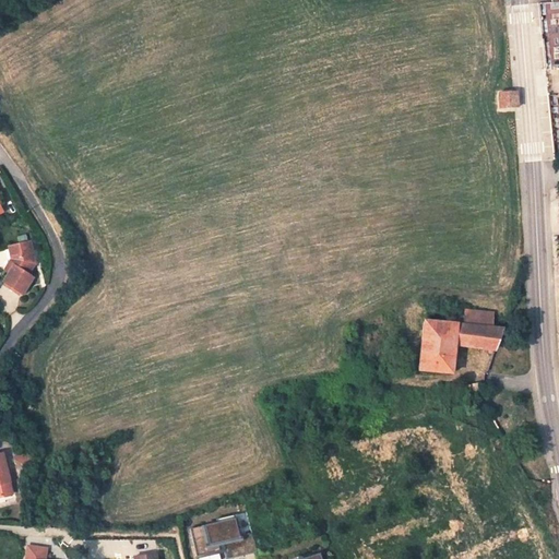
[(511,93),(498,93),(499,108),(514,108),(518,108),(516,93),(511,93)]
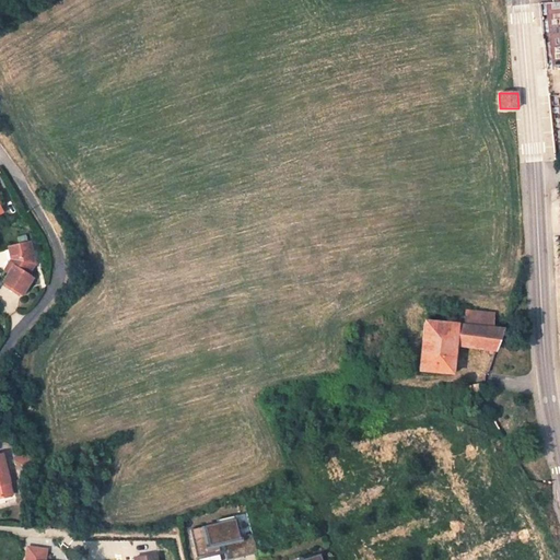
[(14,269),(11,275),(4,286),(23,296),(32,280),(27,277),(32,270),(30,263),(34,261),(30,244),(10,249),(12,261),(10,266),(14,269)]
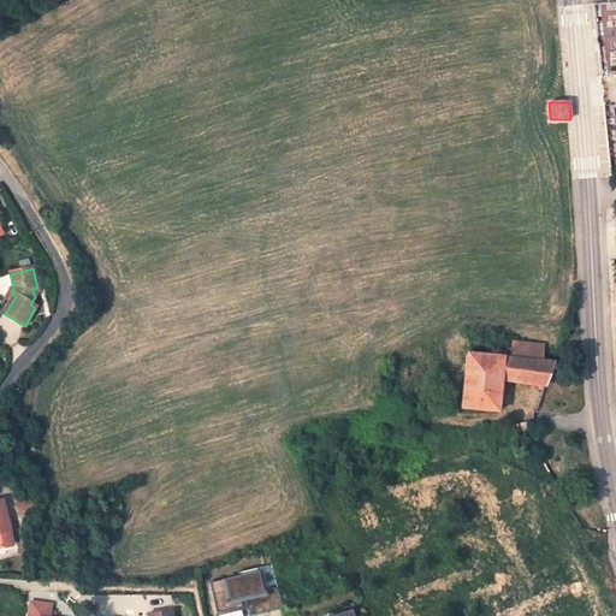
[(513,343),(513,350),(511,357),(542,361),(544,345),(513,343)]
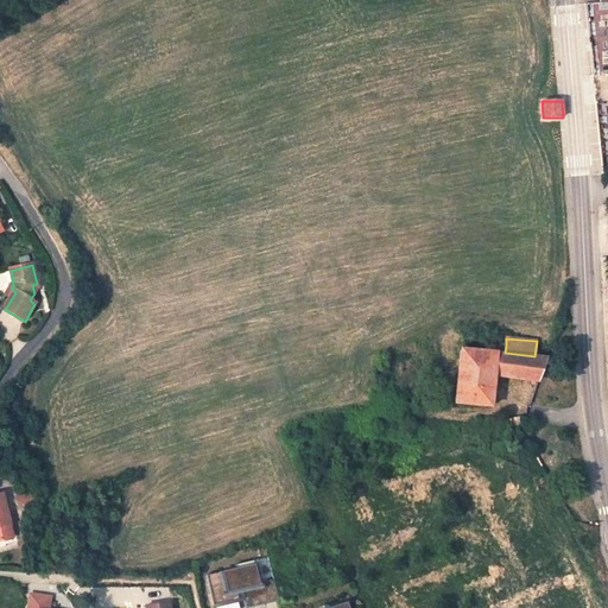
[(492,352),(461,349),(460,359),(448,358),(447,375),(457,377),(455,401),(492,406),(495,374),(539,380),(546,358),(534,356),(505,353),(506,346),(493,346),(492,352)]
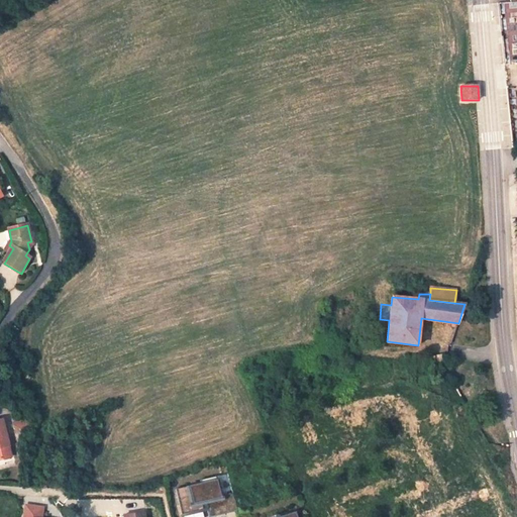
[(8,428),(22,435),(22,425),(8,417),(8,428)]
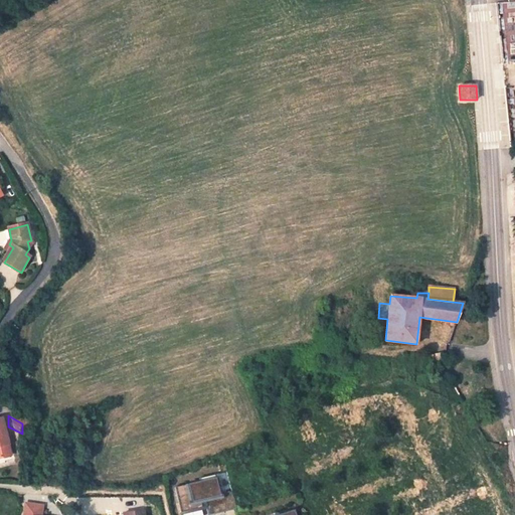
[(234,508),(231,491),(218,494),(214,474),(198,478),(199,481),(174,487),(179,511),(201,507),(200,502),(204,501),(205,506),(207,514),(234,508)]
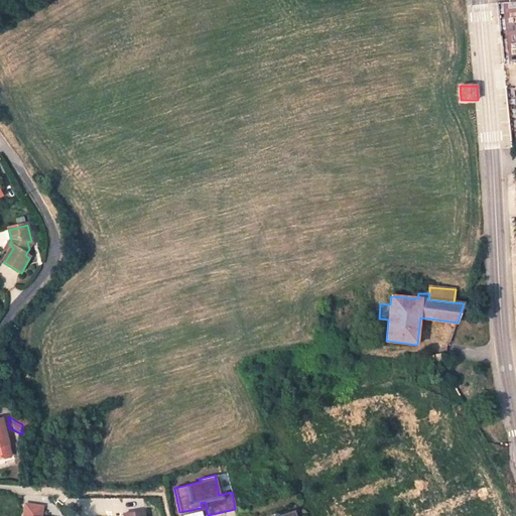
[(39,515),(41,507),(23,505),(21,515),(39,515)]
